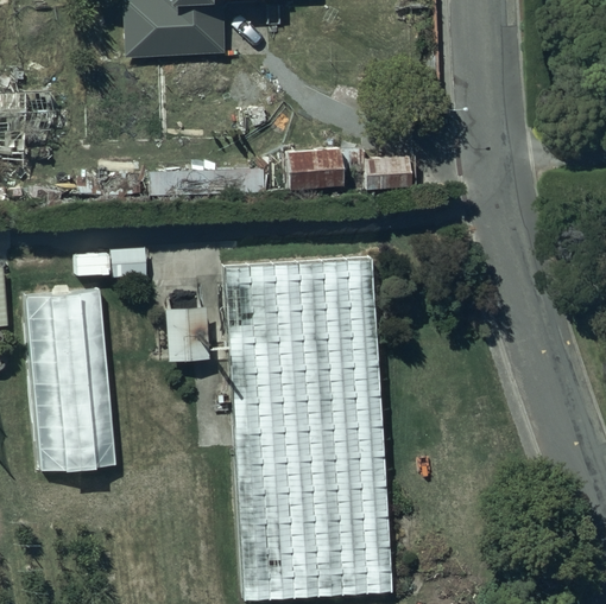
[(121,0),(124,57),(223,53),(223,0),(121,0)]
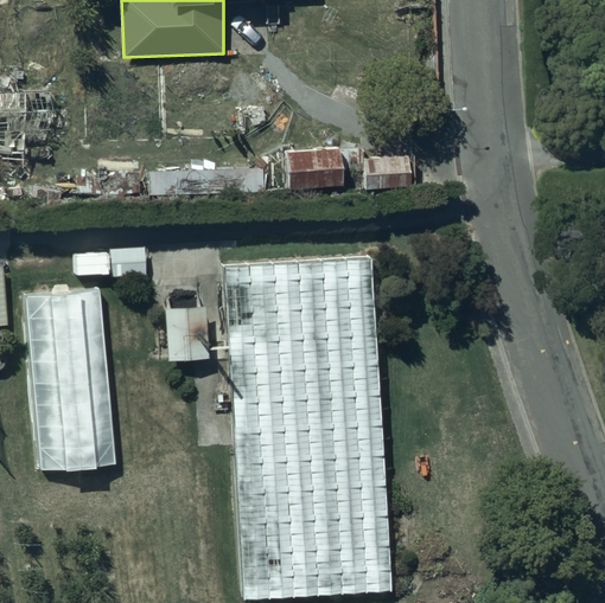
[(260,167),(186,168),(186,194),(424,185),(424,154),(411,155),(411,146),(338,147),(337,143),(284,146),(284,151),(260,151),(260,167)]
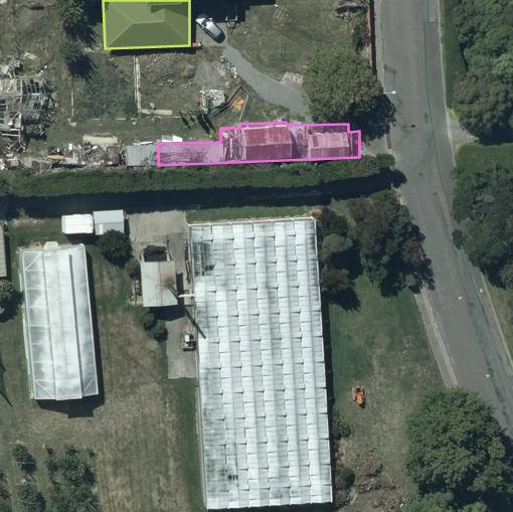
[(94,214),(63,215),(64,233),(95,232),(95,235),(125,234),(124,209),(94,210),(94,214)]
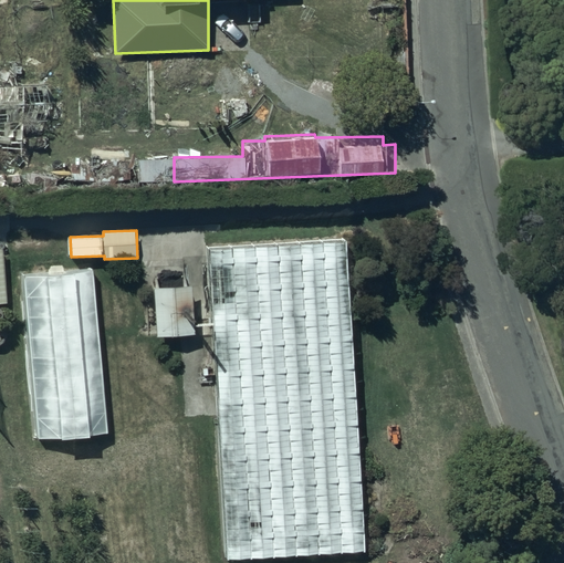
[(346,237),(208,248),(227,559),(365,551),(346,237)]
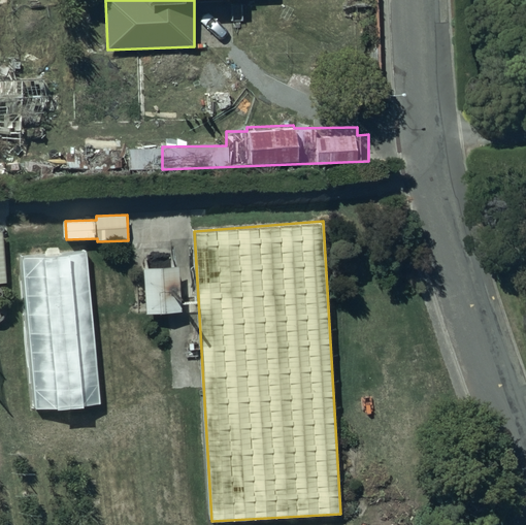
[(88,251),(22,256),(35,409),(100,403),(88,251)]
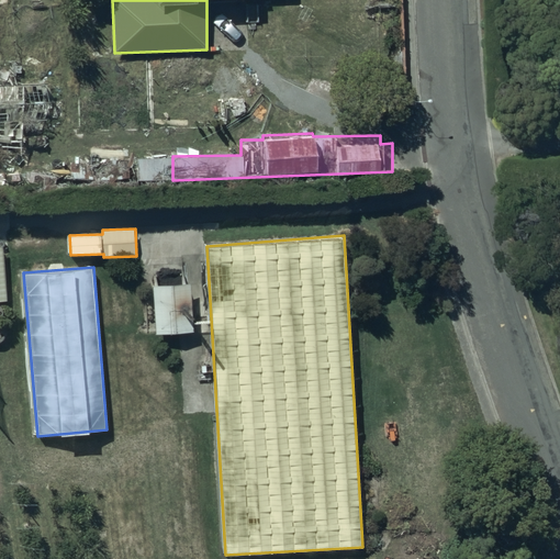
[(191,282),(155,282),(155,333),(191,333),(191,282)]
